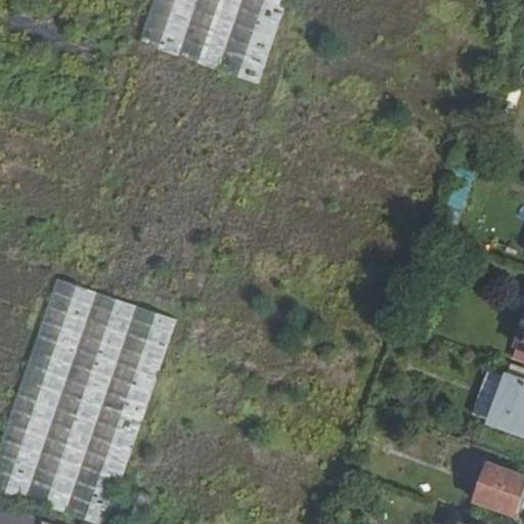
[(262,82),(286,0),(154,0),(141,45),(262,82)]
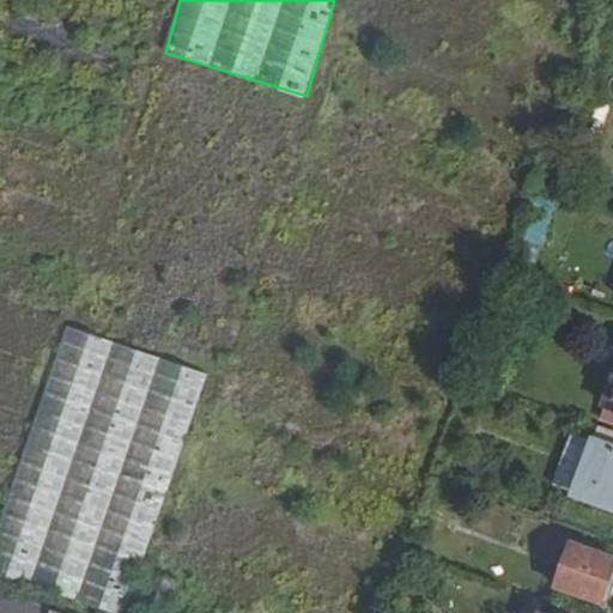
[(60,327),(0,517),(0,575),(119,612),(126,612),(202,371),(60,327)]
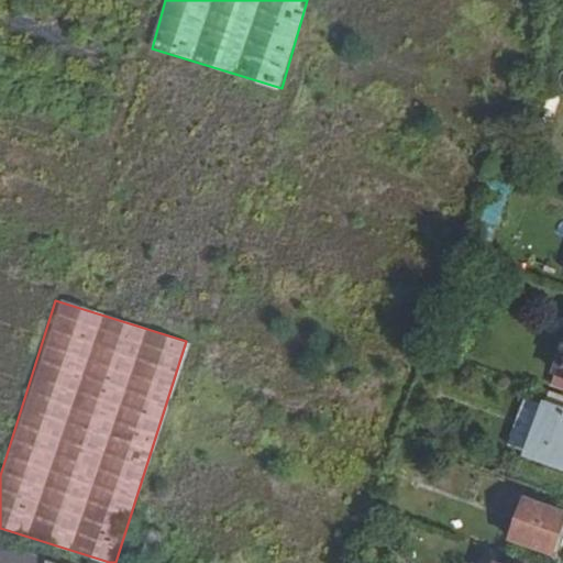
[(556,375),(551,390),(562,395),(562,344),(553,373),(556,375)]
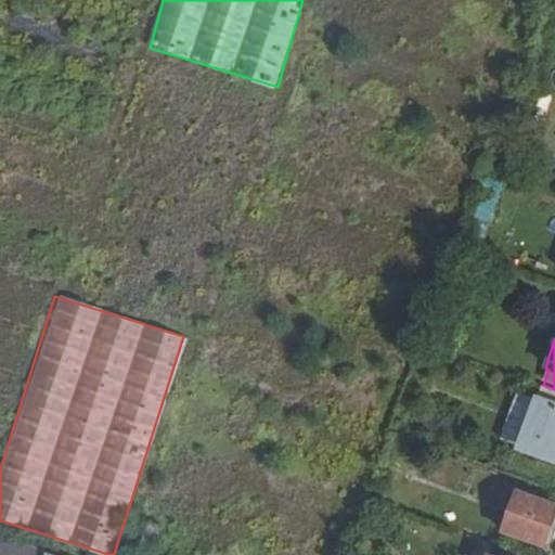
[(518,446),(554,457),(554,403),(536,397),(518,446)]
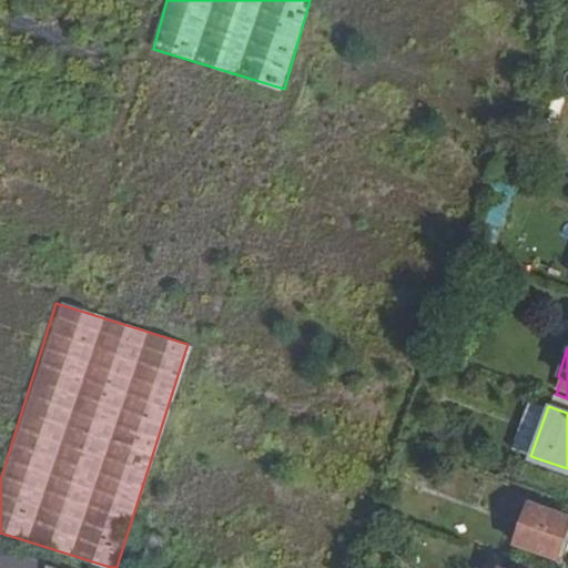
[(567,519),(567,515),(528,501),(514,540),(556,555),(567,519)]
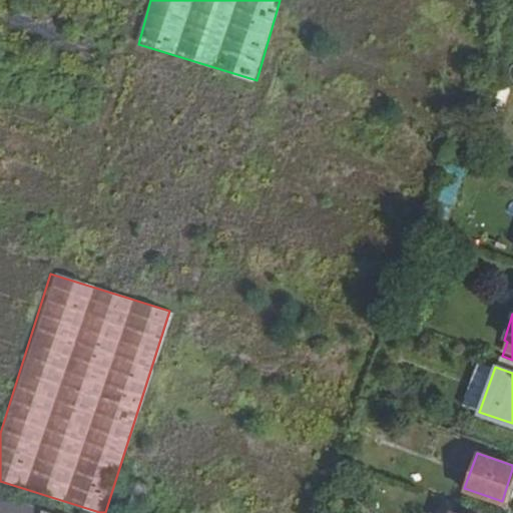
[(139,509),(148,485),(135,481),(126,504),(139,509)]
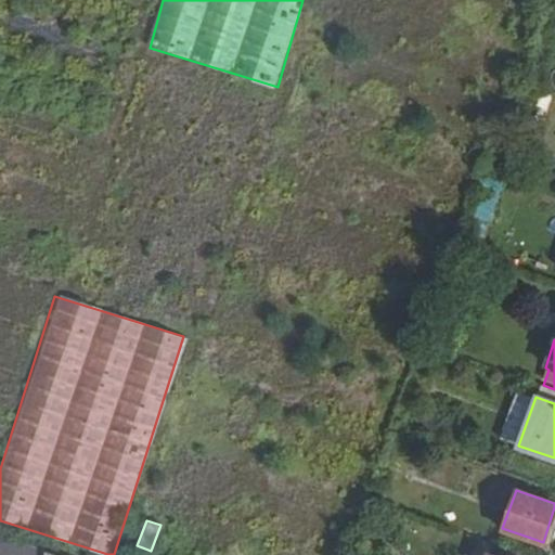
[(0,554),(59,554),(0,537),(0,554)]
